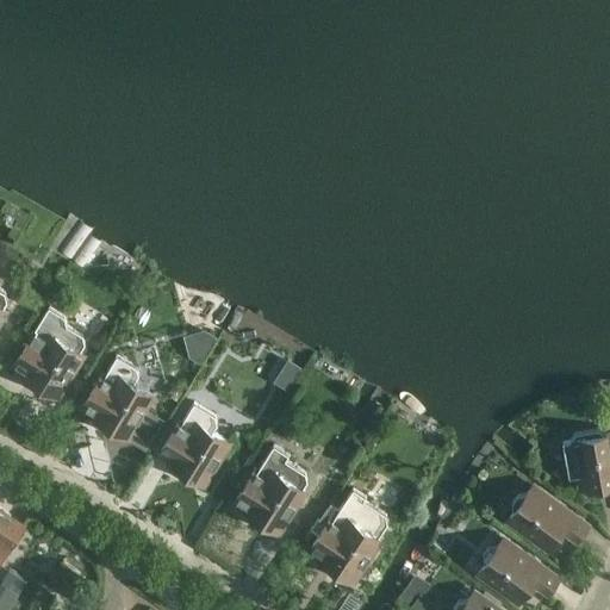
[(85,343),(82,334),(67,324),(64,316),(49,305),(35,329),(37,330),(35,335),(25,330),(13,349),(19,354),(14,362),(26,371),(24,375),(38,384),(41,391),(47,394),(53,393),(56,396),(82,353),(80,352),(85,343)]
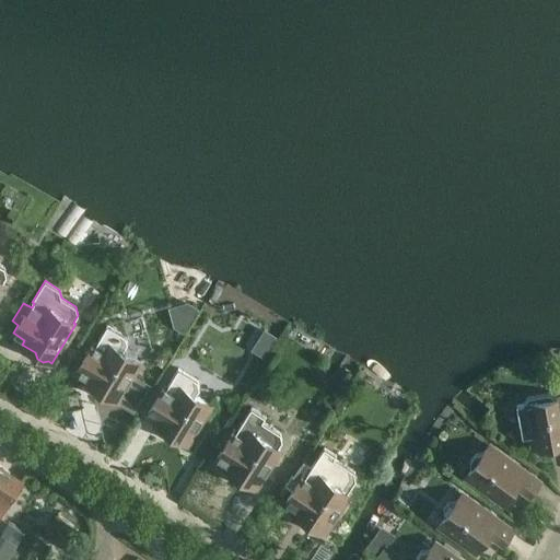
[(187,301),(167,307),(173,327),(183,333),(198,307),(187,301)]
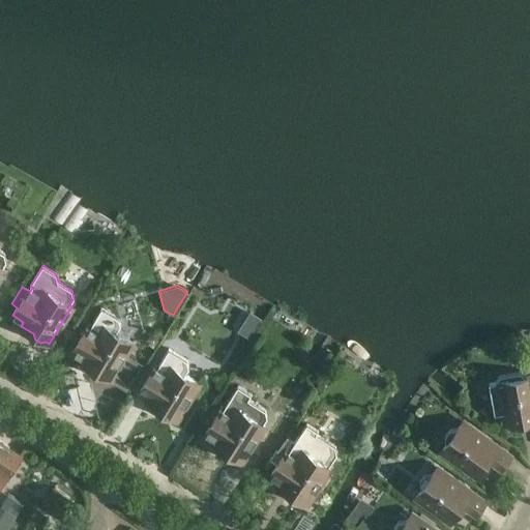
[(117,332),(121,326),(118,318),(100,307),(89,327),(87,326),(72,352),(84,358),(82,362),(94,370),(96,375),(101,378),(107,377),(110,379),(131,342),(117,332)]
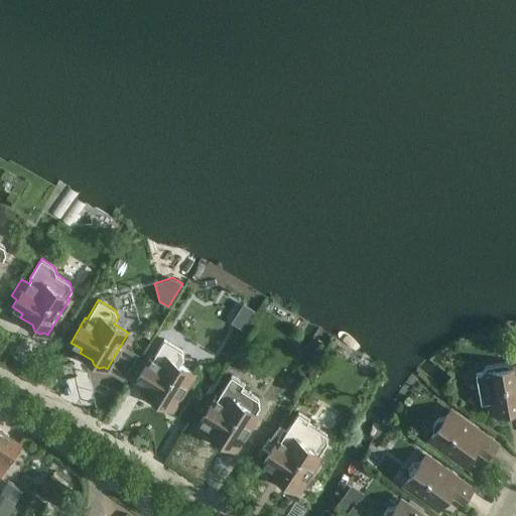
[(61,318),(53,333),(62,339),(72,325),(61,318)]
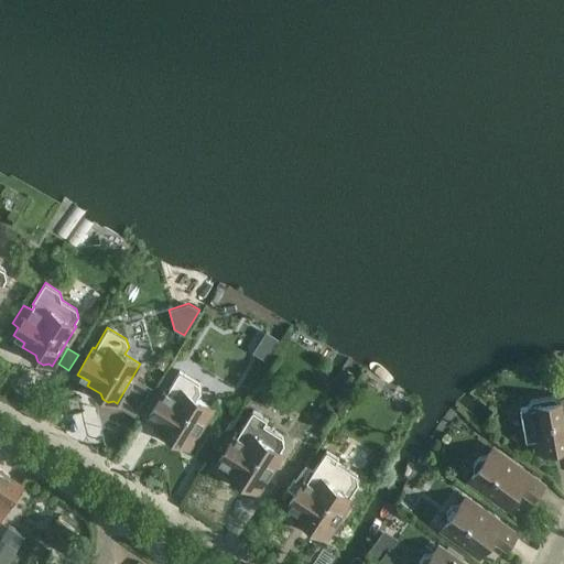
[(158,356),(156,361),(158,365),(161,368),(166,367),(169,362),(167,358),(162,355),(158,356)]
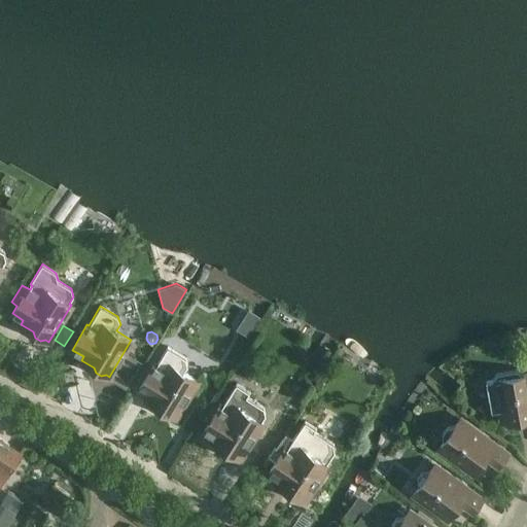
[(187,365),(186,357),(168,346),(155,365),(153,364),(138,389),(149,396),(147,400),(160,408),(162,413),(167,417),(172,415),(175,417),(198,381),(183,373),(187,365)]
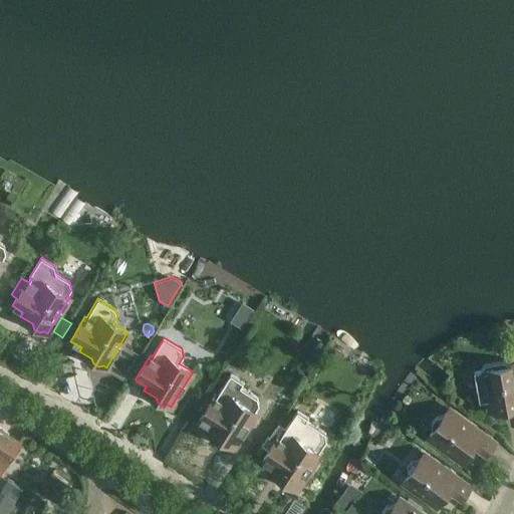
[(317,337),(307,351),(315,356),(324,342),(317,337)]
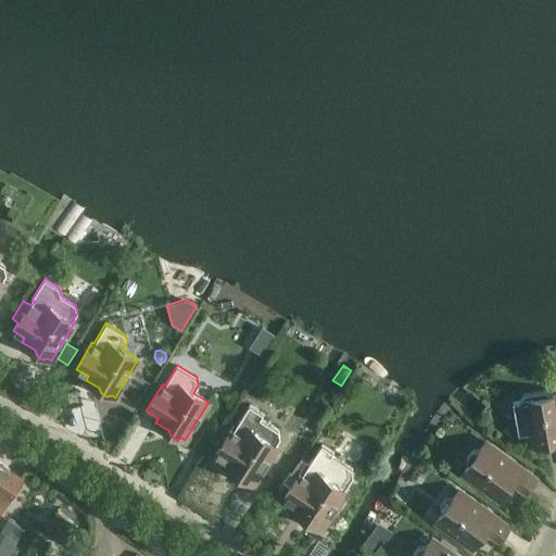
[(134,387),(129,394),(139,400),(143,392),(134,387)]
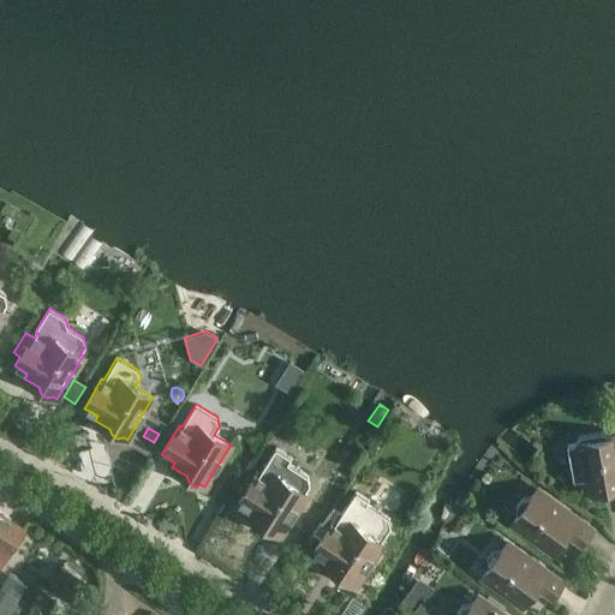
[(614,436),(611,437),(603,431),(593,433),(579,435),(573,443),(567,445),(573,481),(585,478),(587,491),(611,487),(614,505),(614,436)]
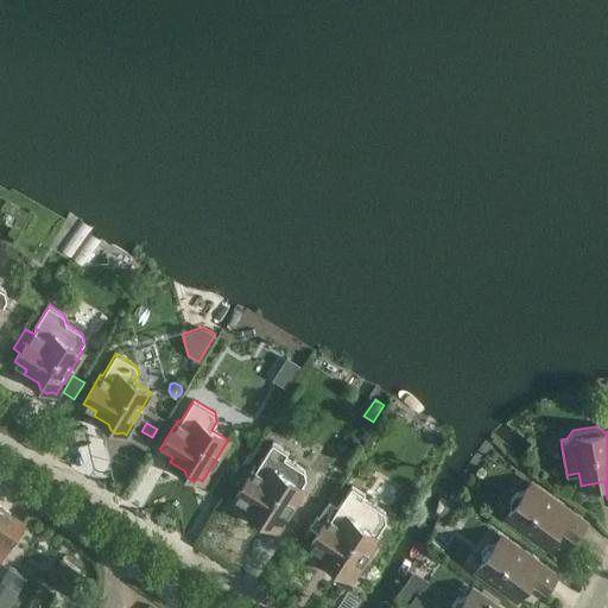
[(304,469),(285,457),(289,451),(273,442),(255,469),(253,468),(235,496),(247,505),(245,508),(259,518),(261,524),(267,529),(273,527),(277,530),(303,488),(302,487),(306,479),(304,469)]
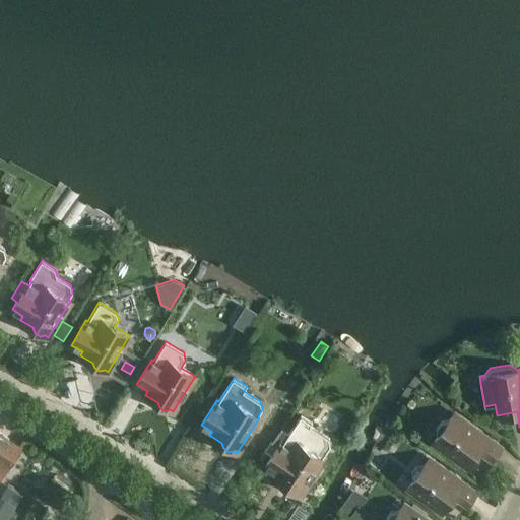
[(493,459),(501,448),(454,413),(449,419),(441,420),(436,428),(438,436),(433,442),(467,466),(479,449),(493,459)]
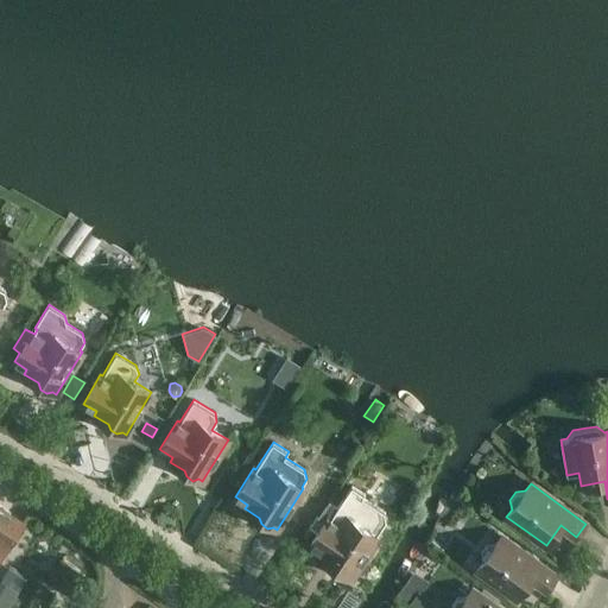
[(386,520),(384,511),(362,496),(363,494),(352,486),(330,518),(328,515),(310,544),(322,552),(320,557),(334,567),(335,572),(341,577),(348,576),(352,578),(378,537),(377,536),(381,527),(386,520)]
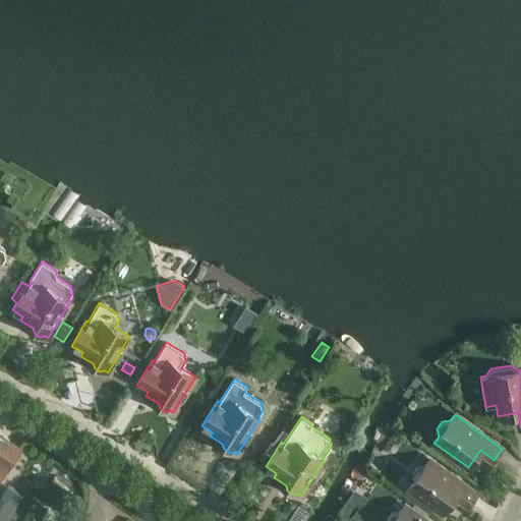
[(0,480),(21,446),(0,432),(0,480)]
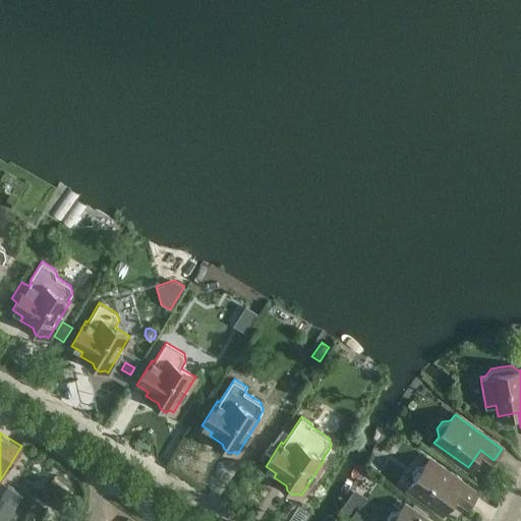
[(468,505),(476,494),(429,460),(425,465),(416,467),(412,473),(413,482),(409,487),(443,513),(455,496),(468,505)]
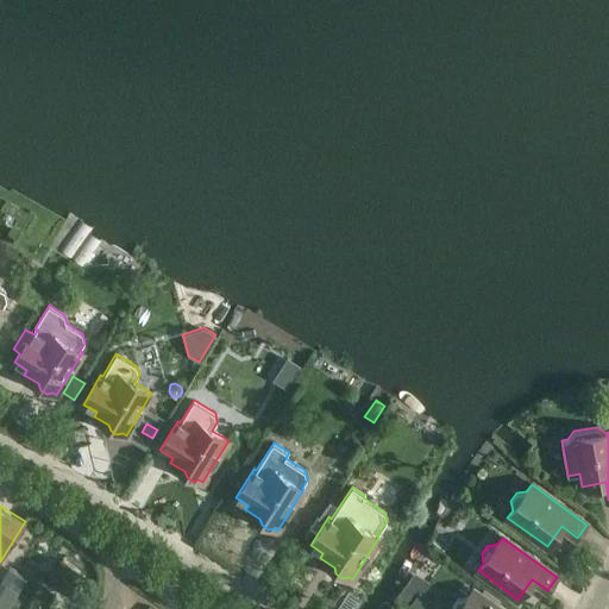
[(10,567),(2,579),(19,590),(26,578),(10,567)]
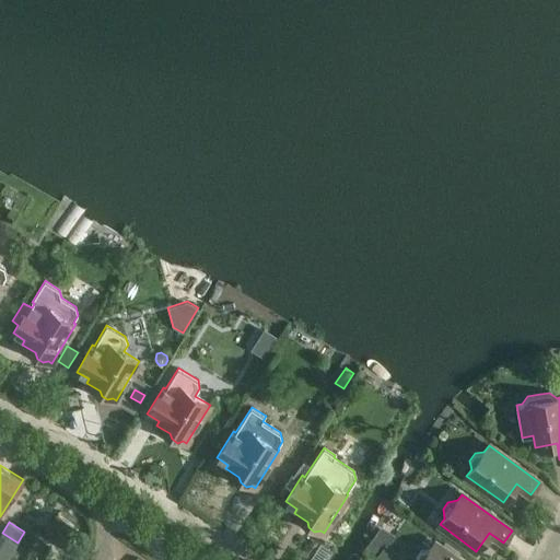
[(0,535),(0,559),(7,559),(9,557),(14,549),(16,545),(0,535)]
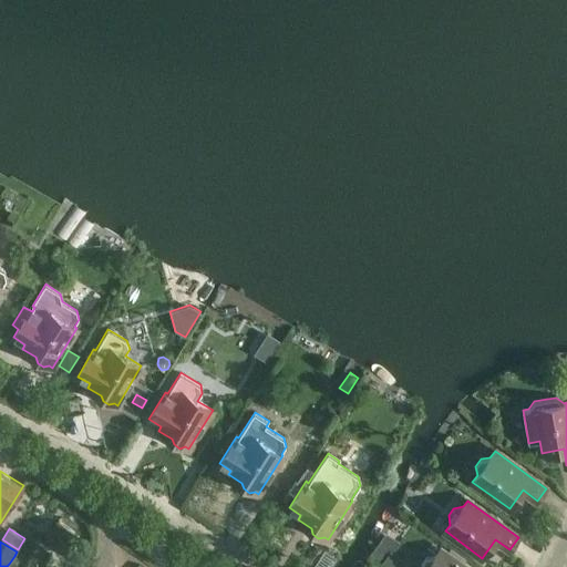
[(466,559),(451,548),(446,554),(440,549),(435,556),(426,557),(421,565),(421,566),(464,566),(462,565),(466,559)]
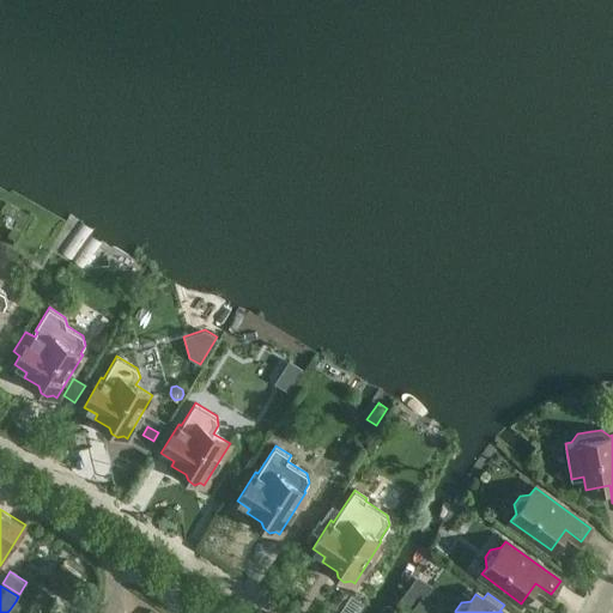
[(413,608),(418,612),(432,612),(437,607),(425,598),(423,596),(413,608)]
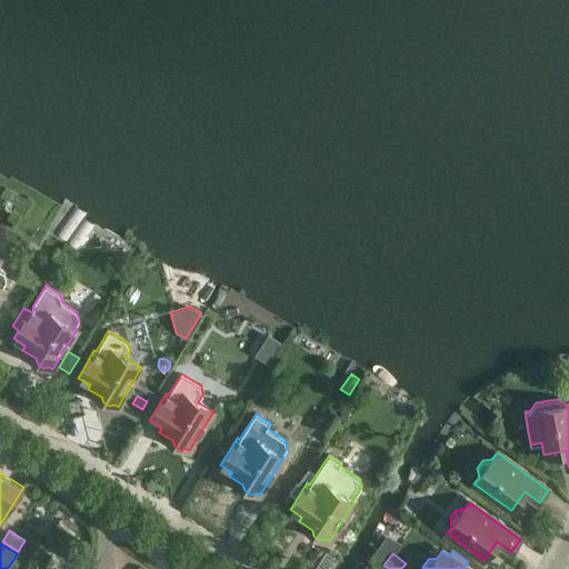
[(15,558),(9,566),(10,567),(13,568),(19,560),(16,558),(15,558)]
